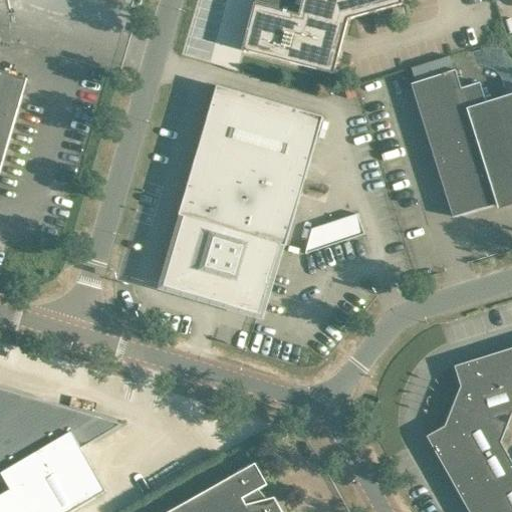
[(253,0),(241,48),(332,72),(346,17),(401,2),(400,0),(253,0)]
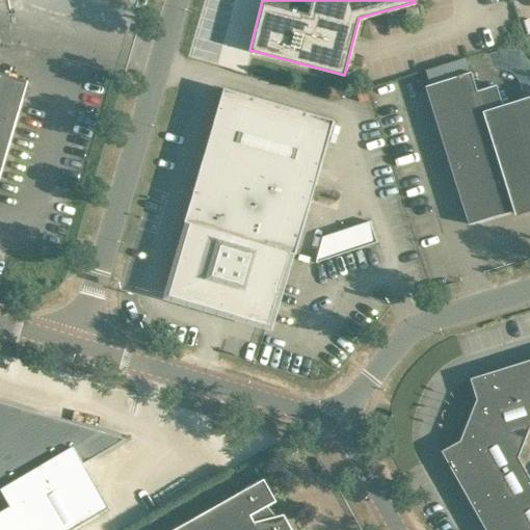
[(0,167),(26,80),(12,76),(16,68),(3,63),(0,72),(0,167)]
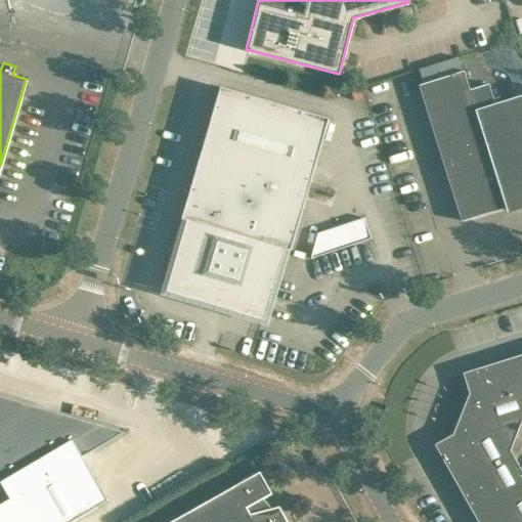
[(469,88),(463,70),(421,83),(421,84),(423,83),(465,218),(464,218),(464,219),(505,207),(505,208),(506,208),(506,206),(521,201),(521,93),(494,102),(487,82),(469,88)]
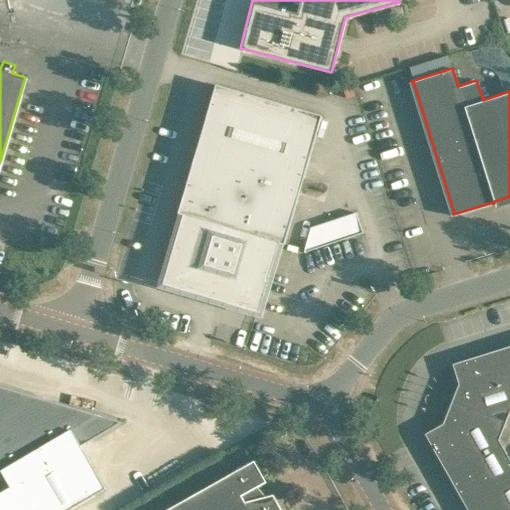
[(275,242),(282,244),(320,115),(214,84),(177,213),(184,215),(165,279),(201,290),(199,294),(197,294),(197,295),(203,296),(216,300),(221,302),(221,301),(219,300),(221,296),(256,306),(275,242)]
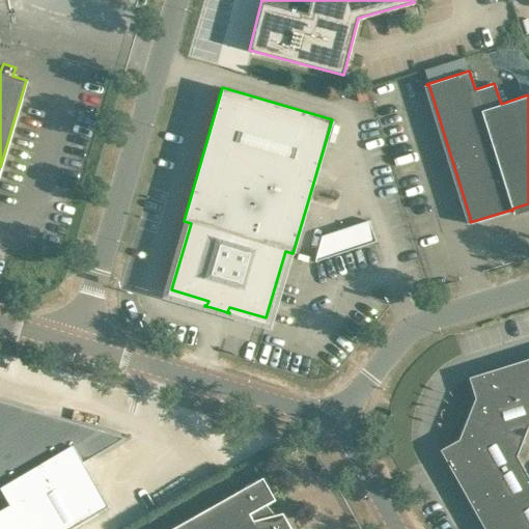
[(321,255),(374,237),(367,216),(313,235),(321,255)]
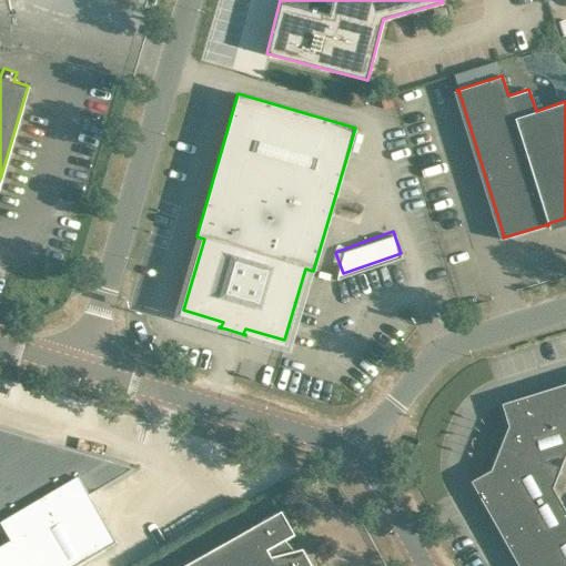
[(470,481),(517,565),(565,565),(565,512),(552,487),(565,455),(565,454),(565,382),(501,403),(507,425),(489,470),(470,481)]
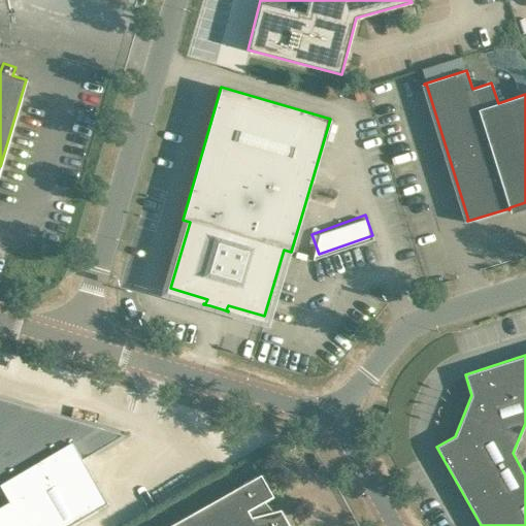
[(123,434),(0,398),(0,506),(9,501),(24,525),(68,525),(107,503),(81,459),(123,434)]
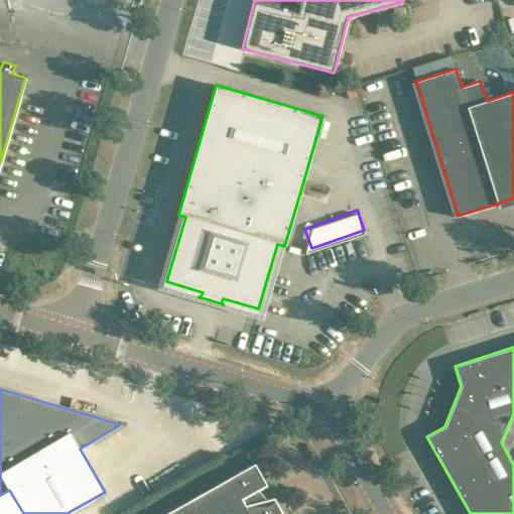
[(282,513),(274,498),(266,500),(258,490),(266,485),(255,464),(242,471),(240,469),(229,478),(164,513),(282,513)]
